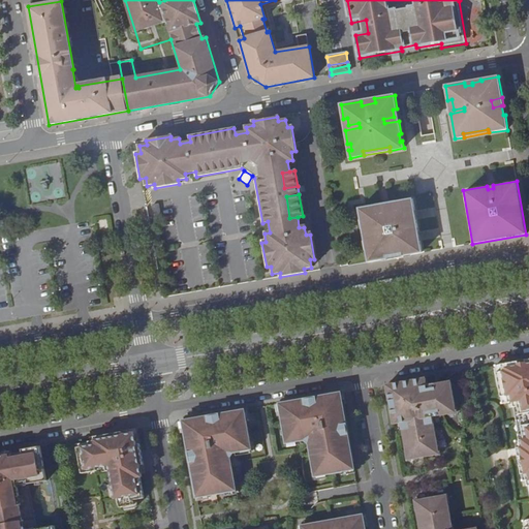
[(367,251),(369,262),(389,258),(387,251),(401,248),(403,256),(423,252),(421,242),(417,242),(415,232),(418,231),(416,220),(413,220),(412,211),(414,211),(412,198),(397,201),(397,206),(392,207),(386,208),(380,209),(380,206),(360,209),(362,220),(364,219),(366,228),(363,229),(365,242),(368,241),(370,250),(367,251)]
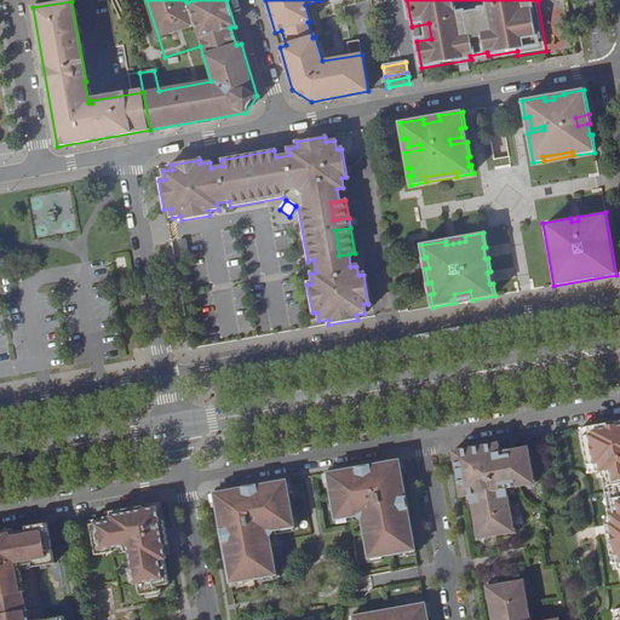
[(454,294),(455,303),(472,300),(470,291),(454,294)]
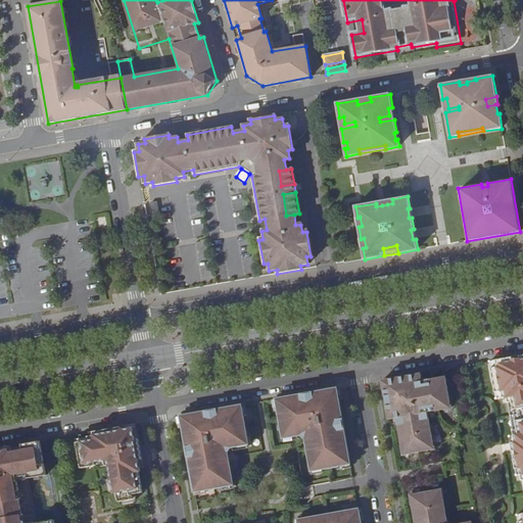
[(522,355),(519,357),(519,359),(512,361),(511,358),(495,361),(496,368),(489,369),(491,378),(493,377),(494,383),(492,383),(494,392),(501,391),(502,398),(506,397),(522,394),(522,355)]
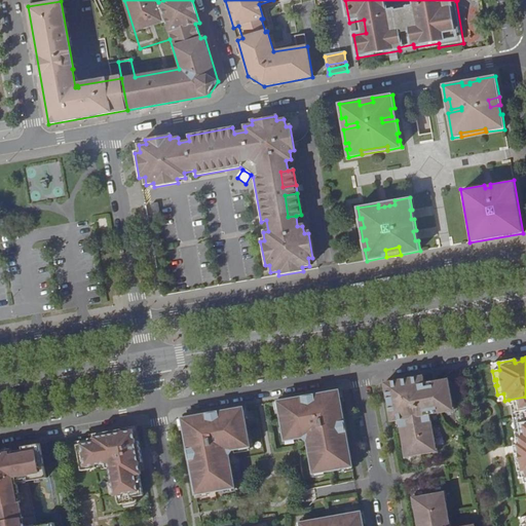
[(396,381),(384,382),(387,399),(391,398),(396,420),(399,420),(405,457),(437,451),(430,415),(429,411),(435,410),(436,414),(451,411),(450,406),(453,405),(449,379),(424,383),(423,376),(410,378),(411,383),(397,386),(396,381)]
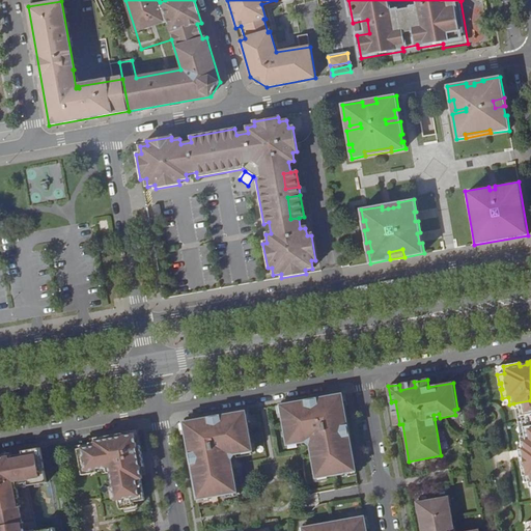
[(306,401),(280,406),(286,445),(305,442),(311,446),(311,450),(315,450),(316,454),(312,455),(316,478),(356,471),(342,394),(316,399),(317,406),(308,408),(306,401)]
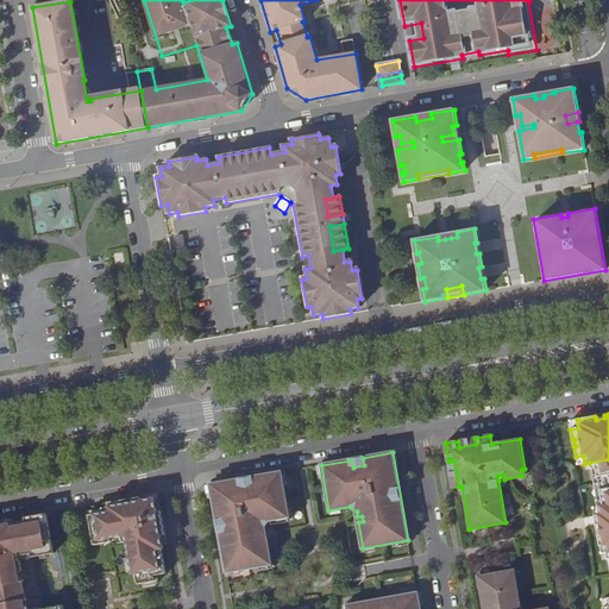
[(363,458),(351,460),(353,468),(364,465),(363,458)]
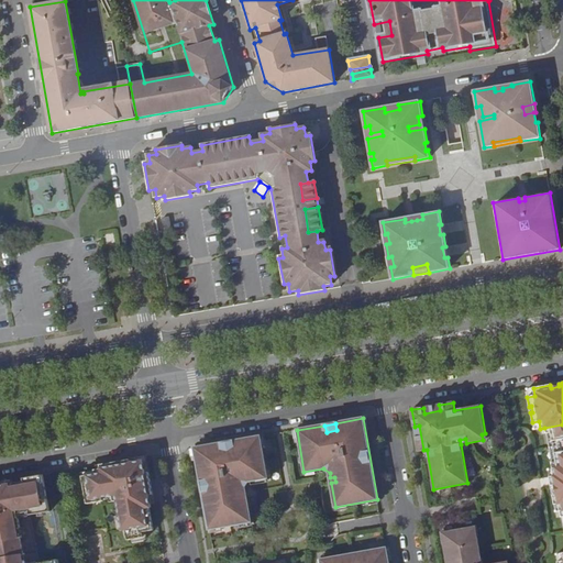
[(562,424),(544,428),(545,434),(551,433),(556,462),(551,463),(552,470),(553,477),(549,478),(554,506),(559,505),(560,512),(561,518),(562,517),(562,424)]
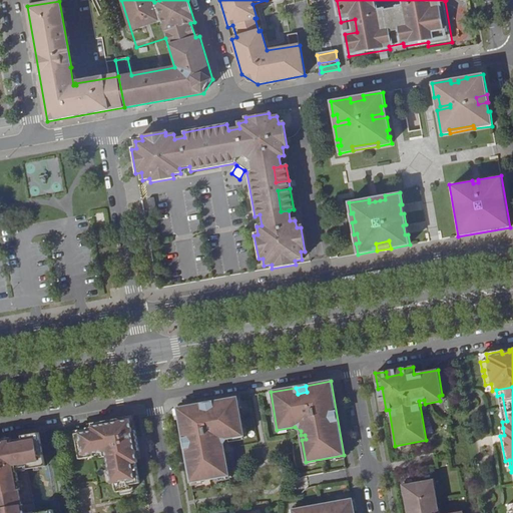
[(382,388),(378,389),(382,411),(386,410),(382,388)]
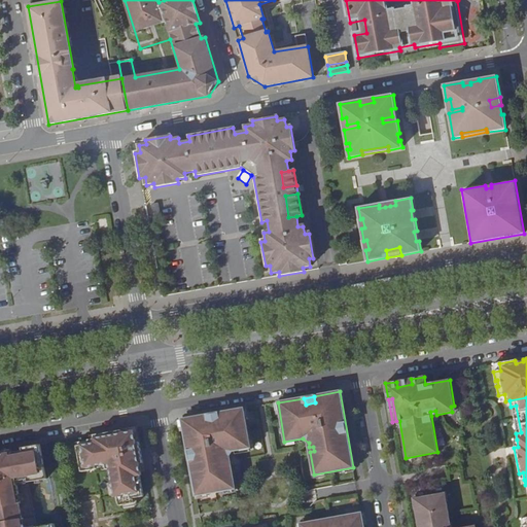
[(516,406),(511,407),(516,433),(521,432),(516,406)]
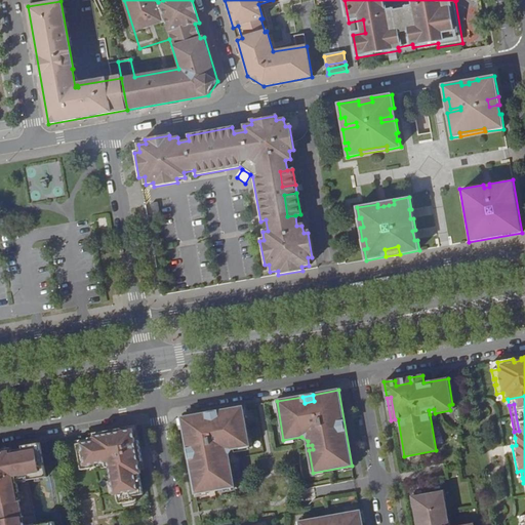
[(207,413),(182,417),(195,493),(235,487),(230,462),(227,462),(226,459),(230,458),(229,454),(231,449),(249,446),(242,407),(217,411),(218,418),(208,419),(207,413)]
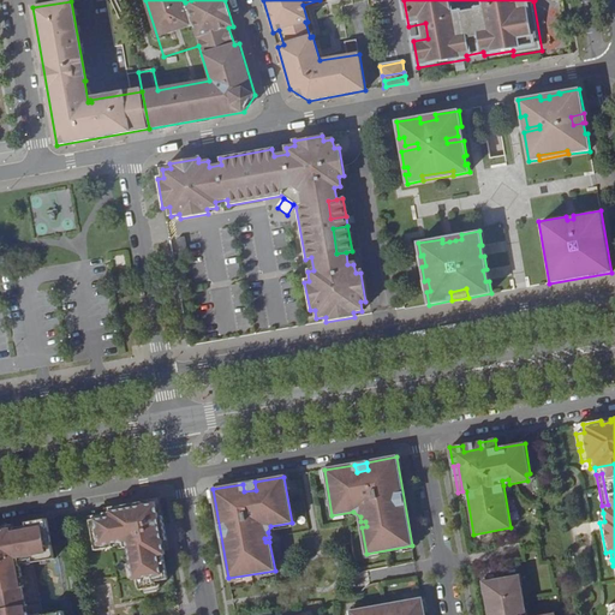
[(255,482),(243,484),(244,491),(256,490),(255,482)]
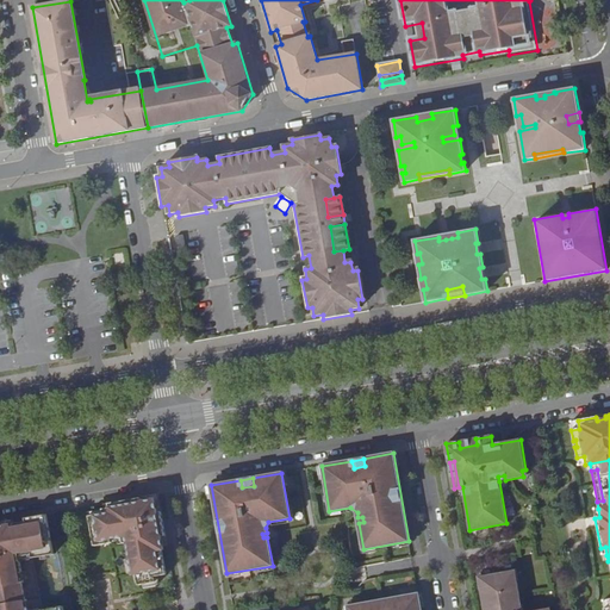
[(159,495),(141,498),(142,502),(155,499),(157,512),(161,512),(159,495)]
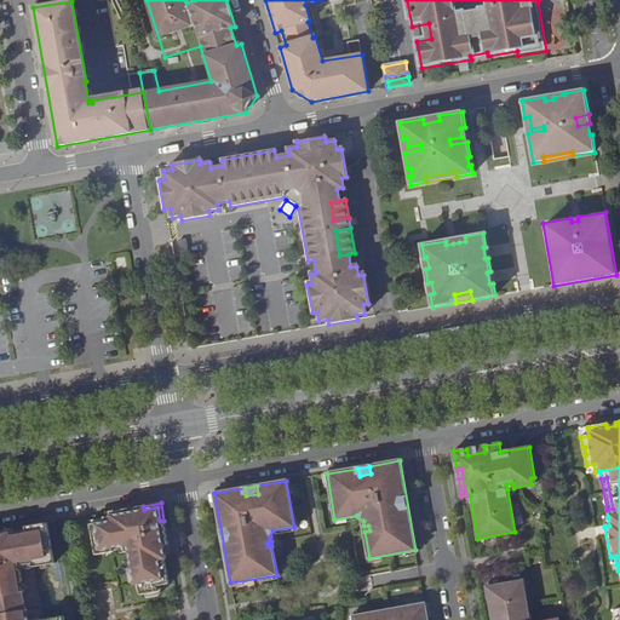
[(160,521),(158,507),(144,510),(143,506),(110,512),(112,516),(104,517),(105,522),(91,524),(96,555),(114,551),(114,549),(124,546),(125,552),(127,552),(135,586),(139,585),(141,596),(159,592),(158,586),(170,584),(165,560),(167,560),(165,546),(168,545),(167,537),(162,537),(161,529),(166,529),(164,521),(160,521)]
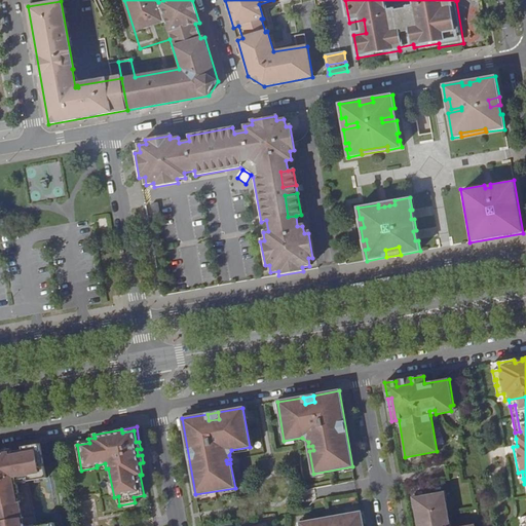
[(41,443),(0,450),(0,525),(54,525),(54,523),(37,525),(33,508),(25,500),(22,501),(17,480),(28,478),(29,481),(47,478),(41,443)]
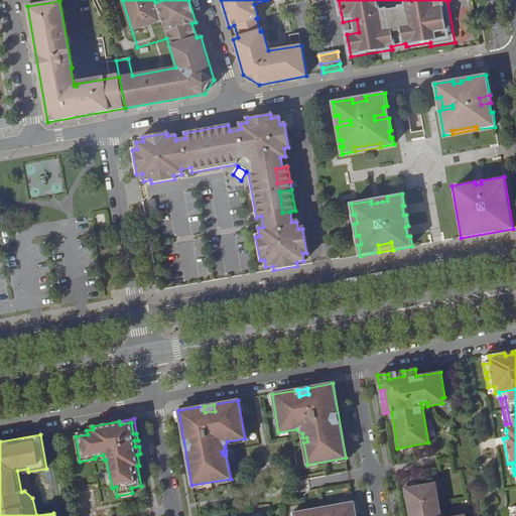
[(24,491),(32,498),(28,472),(27,469),(17,471),(21,492),(24,491)]
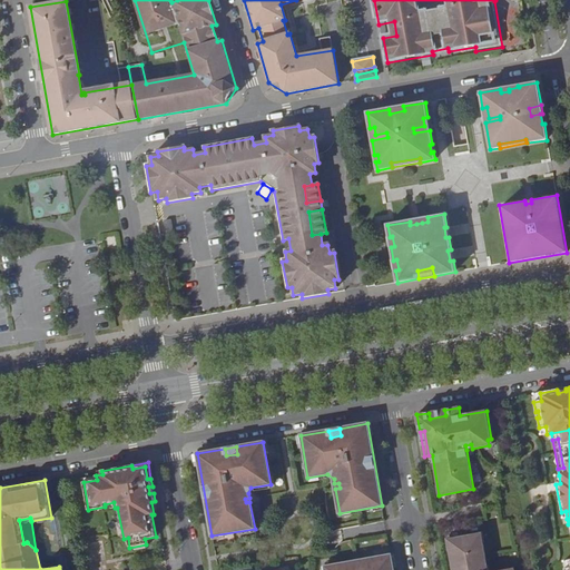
[(513,569),(514,569),(512,569),(483,569),(488,568),(481,534),(446,540),(452,569),(513,569)]
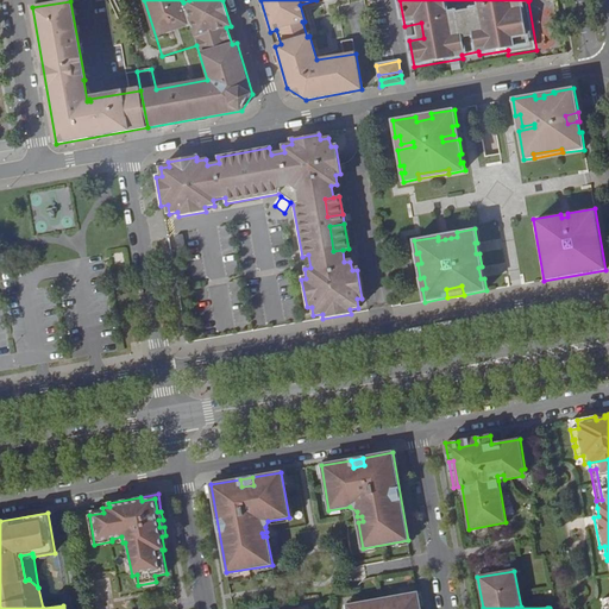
[(420,608),(418,594),(347,607),(347,608),(420,608)]
